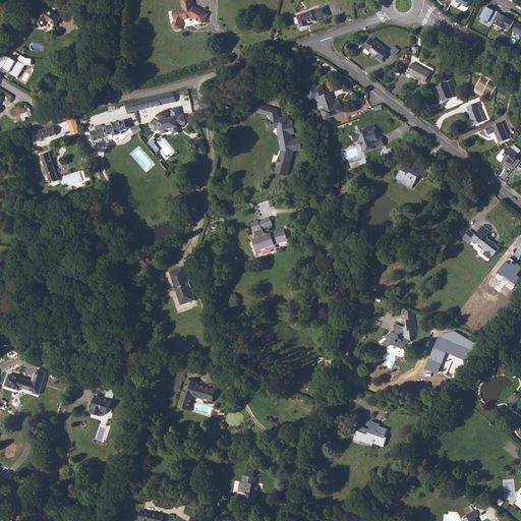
[(174,14),(175,21),(174,21),(173,22),(173,23),(173,25),(173,26),(172,26),(172,27),(173,29),(174,30),(175,30),(177,31),(178,31),(179,31),(181,30),(182,29),(182,27),(183,21),(185,19),(190,18),(193,18),(204,23),(209,14),(194,6),(192,0),(182,0),(184,9),(181,9),(182,12),(174,14)]
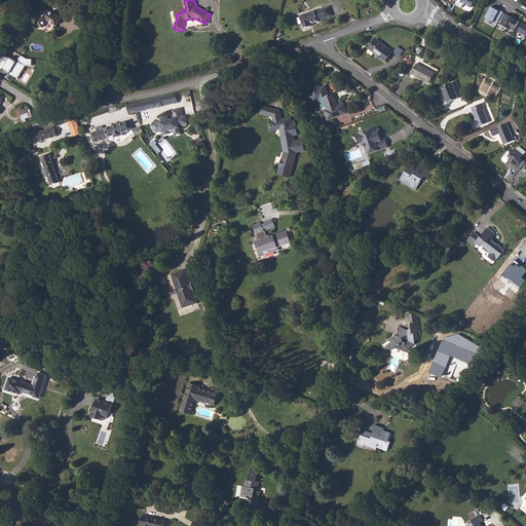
[(458,0),(457,2),(455,6),(462,9),(464,5),(472,9),(477,0),(476,0),(458,0)]
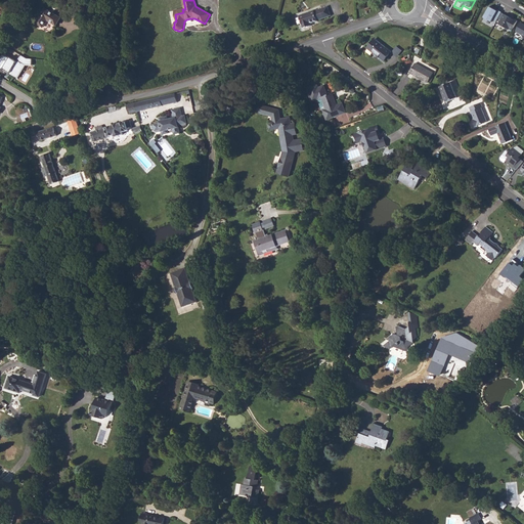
[(299,15),(303,29),(312,26),(311,24),(318,22),(318,20),(324,17),(331,15),(328,6),(321,8),(314,11),(314,10),(299,15)]
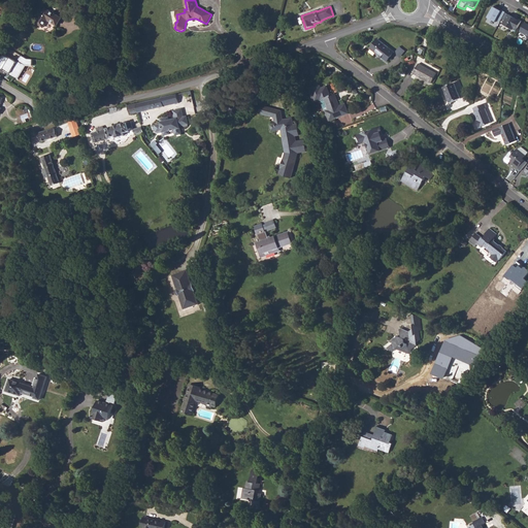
[(497,21),(501,23),(505,13),(502,11),(501,12),(498,10),(498,9),(494,7),(488,20),(496,24),(497,21)]
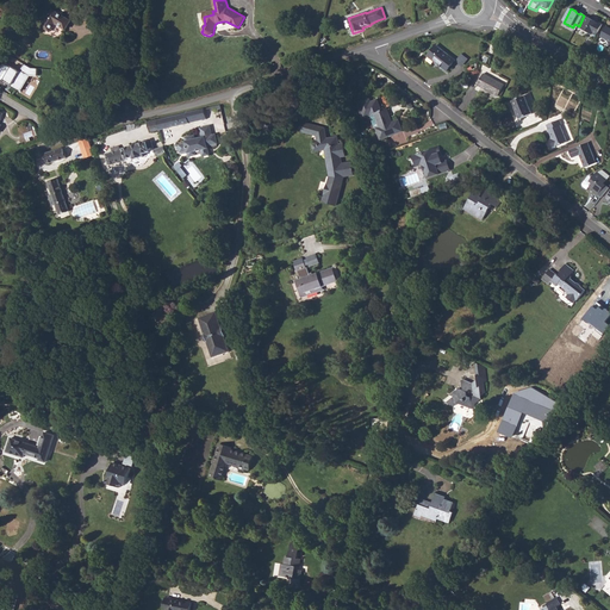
[(43,27),(50,32),(56,24),(66,30),(70,20),(53,10),(43,27)]
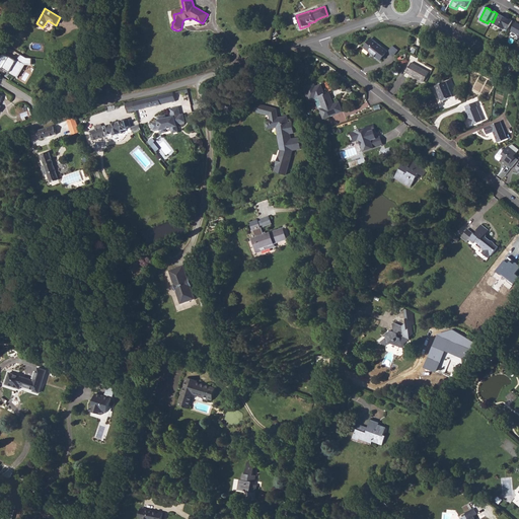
[(505,29),(508,31),(513,21),(506,17),(505,18),(501,15),(495,25),(504,30),(505,29)]
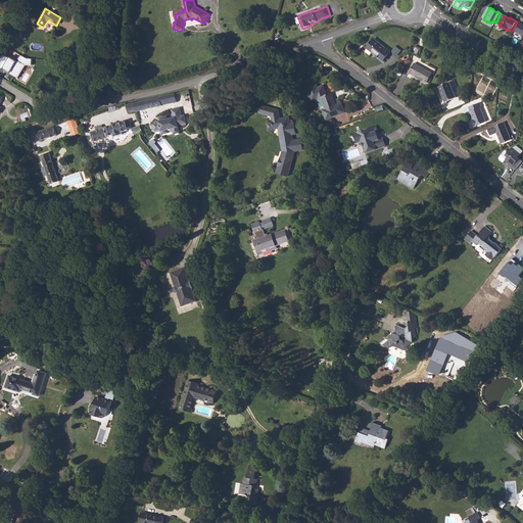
[(367,48),(383,60),(390,51),(374,39),(367,48)]
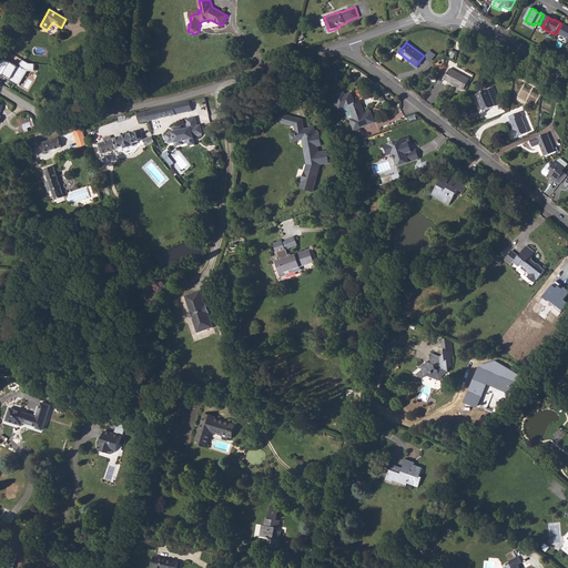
[(430,49),(425,57),(430,61),(436,54),(430,49)]
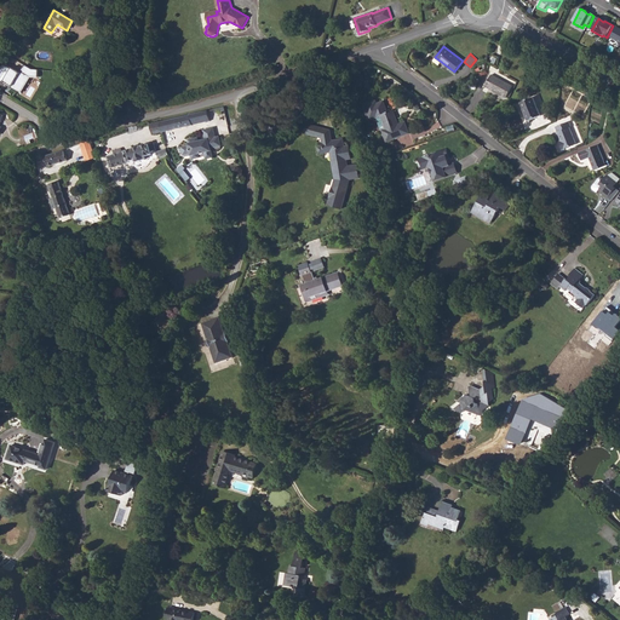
[(484,86),(506,97),(512,86),(491,75),(484,86)]
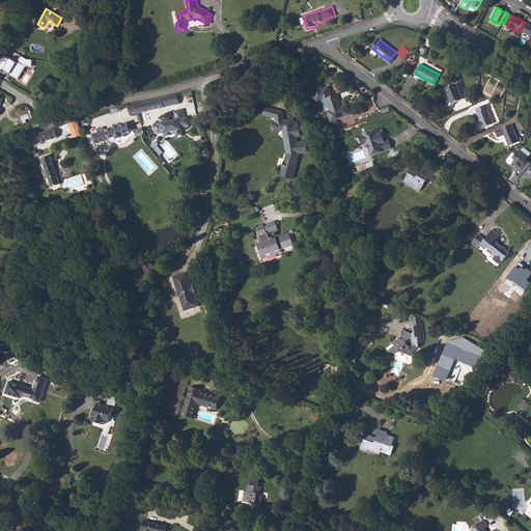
[(446,87),(452,103),(463,99),(456,83),(446,87)]
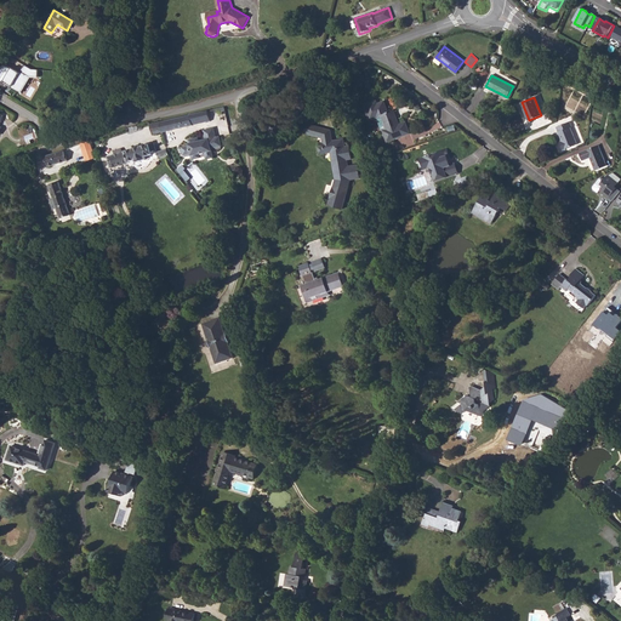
[(385,130),(388,141),(411,132),(406,121),(400,124),(396,109),(389,112),(386,101),(379,103),(379,100),(366,103),(372,118),(382,114),(388,129),(385,130)]
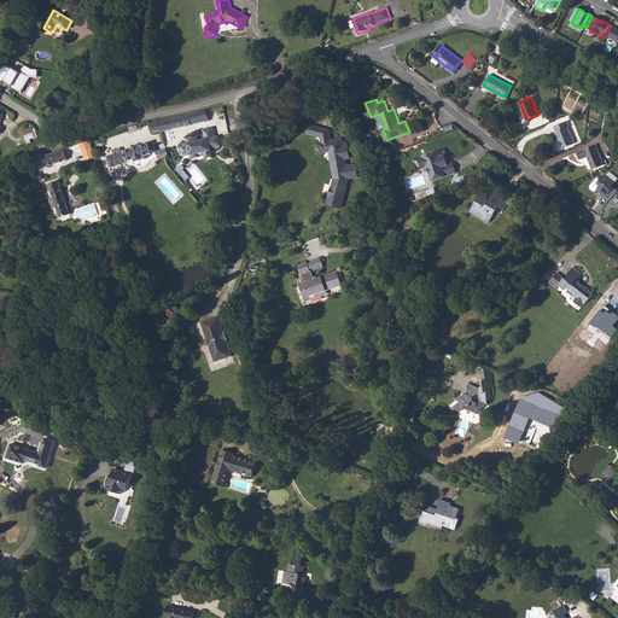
[(190,114),(191,122),(209,118),(207,110),(190,114)]
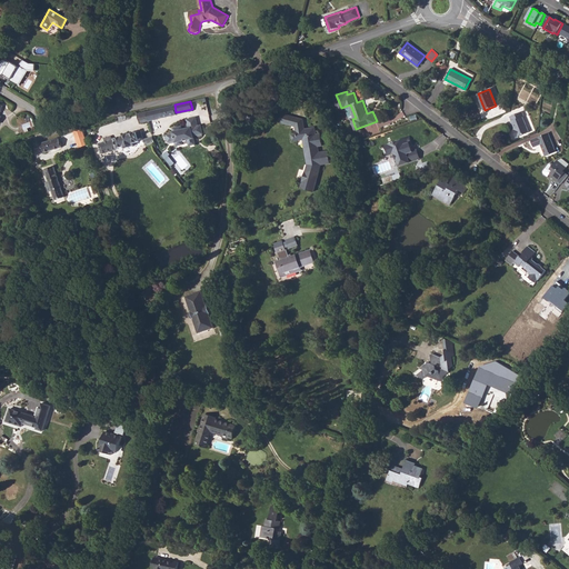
[(138,113),(140,123),(177,115),(176,112),(175,105),(138,113)]
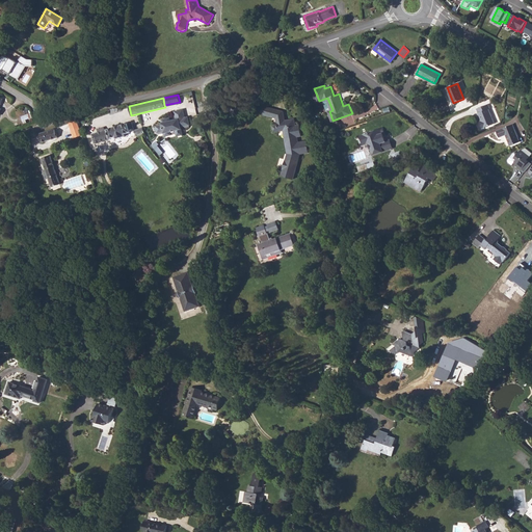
[(481,129),(494,124),(488,108),(489,108),(487,104),(476,108),(478,113),(477,113),(480,121),(478,122),(481,129)]
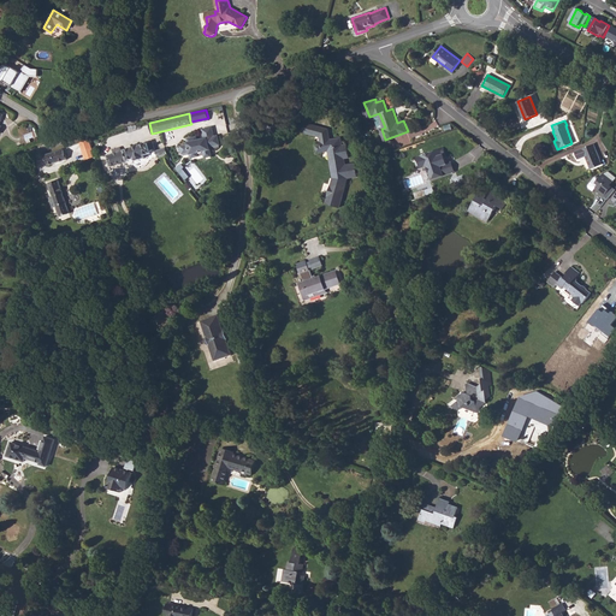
[(304,123),(302,132),(319,137),(321,146),(323,153),(329,152),(330,157),(332,157),(336,178),(335,178),(329,205),(342,207),(348,184),(347,178),(349,178),(359,176),(355,163),(350,164),(350,166),(347,166),(347,165),(345,159),(349,158),(347,144),(342,146),(342,141),(339,140),(336,140),(335,142),(332,143),(331,140),(330,141),(327,130),(304,123)]
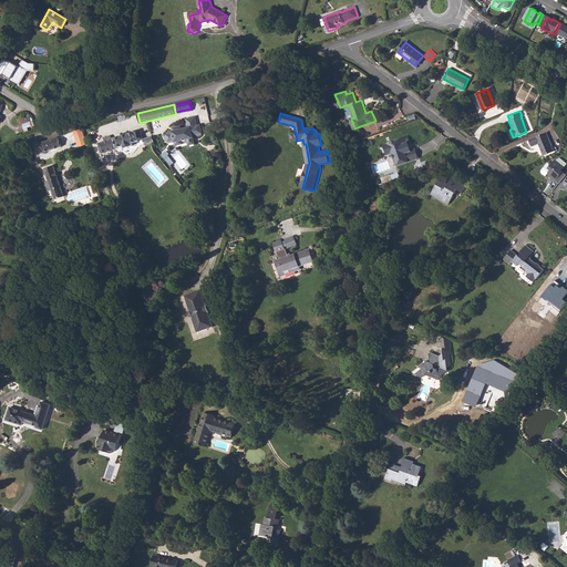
[(534,130),(527,115),(523,116),(529,132),(534,130)]
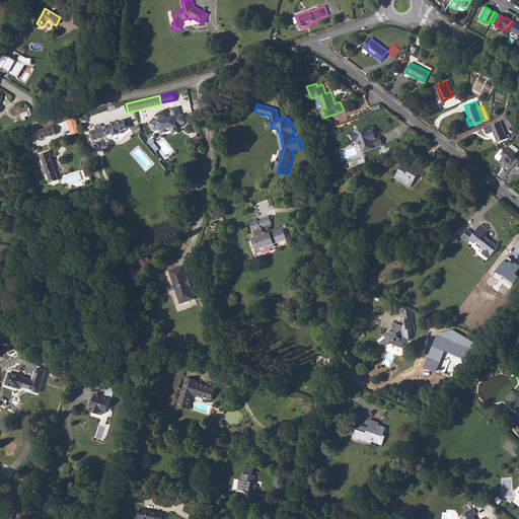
[(178,106),(169,108),(171,117),(165,118),(163,119),(163,117),(157,118),(158,120),(157,120),(157,122),(151,123),(153,130),(159,128),(159,131),(161,132),(165,131),(166,129),(165,129),(170,128),(172,129),(175,129),(176,127),(175,124),(184,122),(182,115),(179,115),(178,106)]
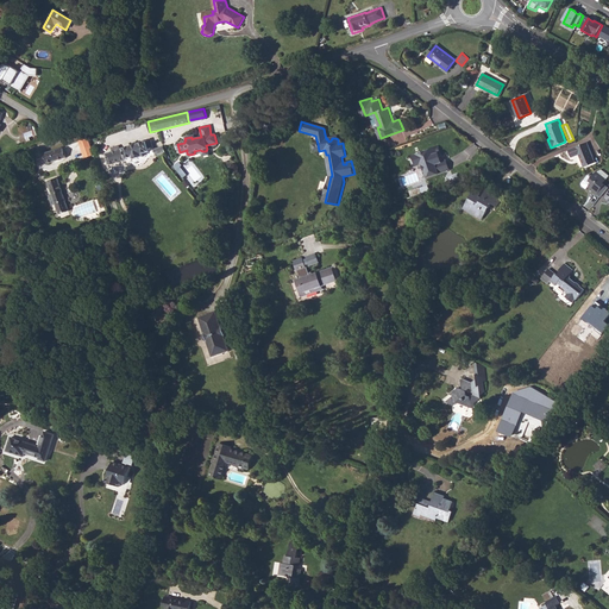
[(86,158),(94,155),(88,138),(79,142),(86,158)]
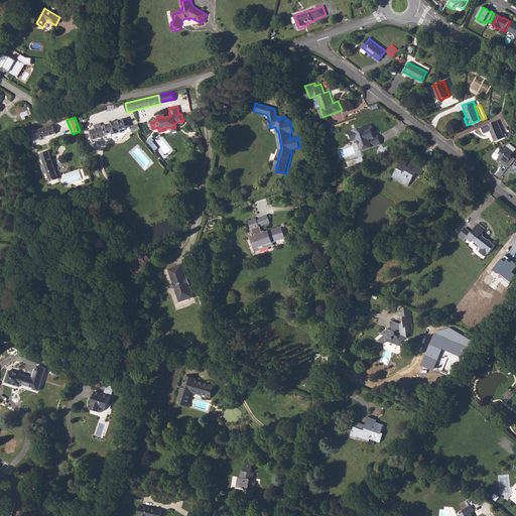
[(111,123),(102,126),(101,123),(95,125),(96,128),(90,130),(92,139),(112,132),(113,133),(114,134),(119,133),(121,131),(120,130),(126,128),(126,127),(127,126),(128,125),(130,126),(128,118),(125,120),(124,119),(117,121),(111,123)]
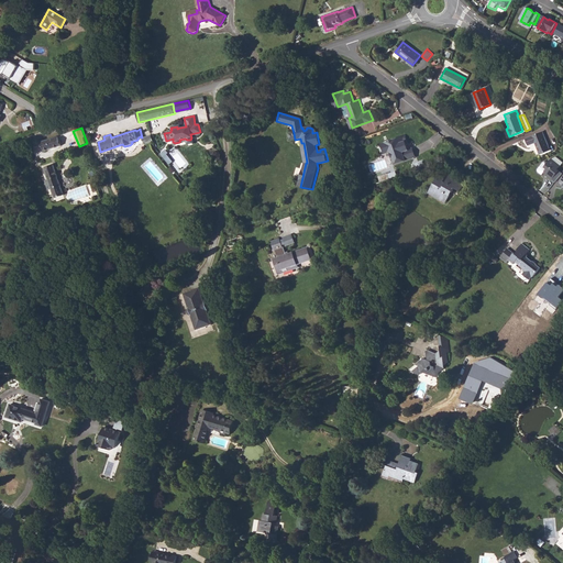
[(539,154),(550,150),(542,132),(525,139),(528,145),(534,143),(539,154)]
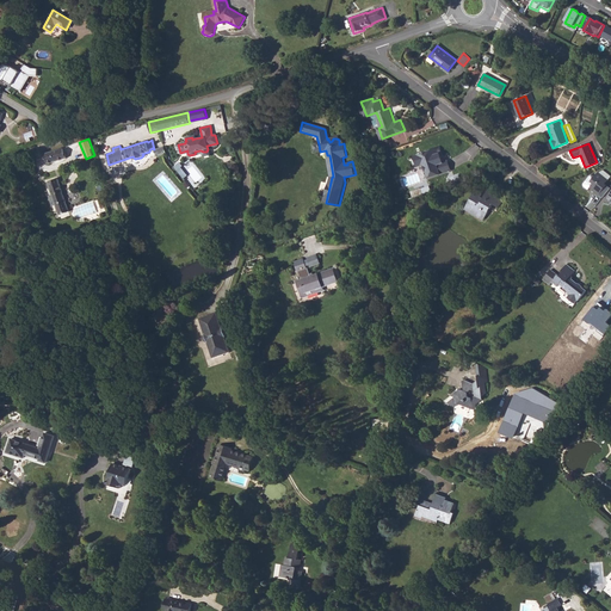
[(439,147),(414,155),(418,166),(424,164),(429,178),(451,170),(448,160),(440,162),(439,160),(442,159),(440,155),(443,155),(439,147)]
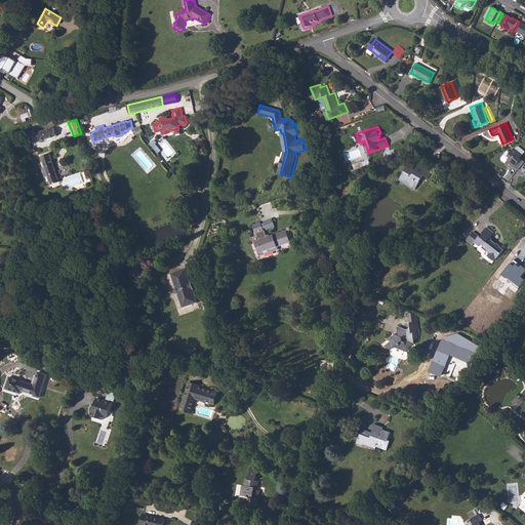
[(41,140),(57,136),(54,127),(46,130),(38,132),(41,140)]
